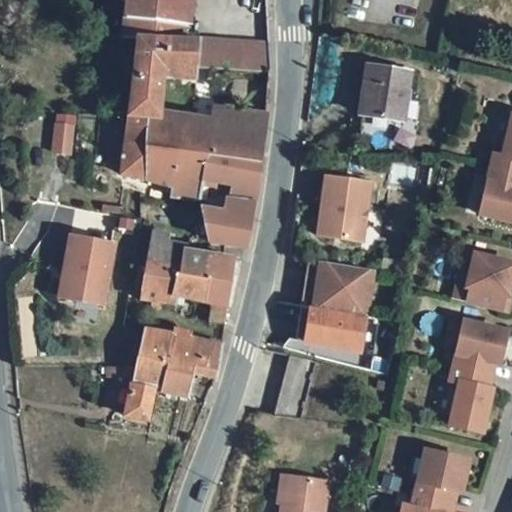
[(125,0),(122,35),(134,35),(181,36),(184,13),(188,13),(189,0),(125,0)]
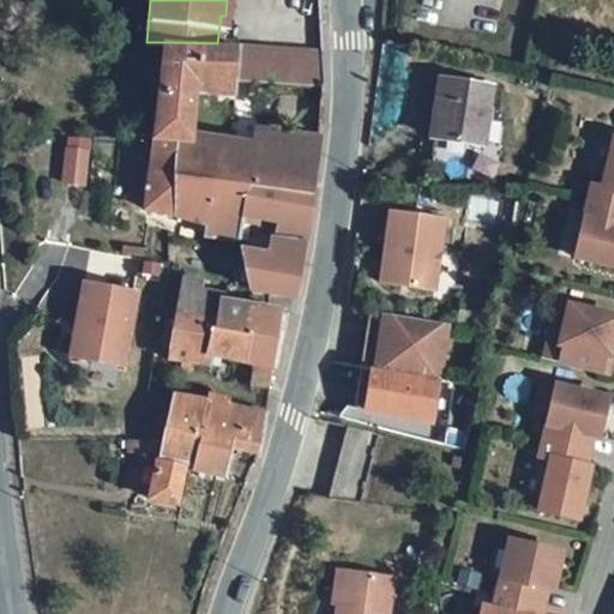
[(232,80),(321,84),(324,41),(234,34),(233,43),(232,80)]
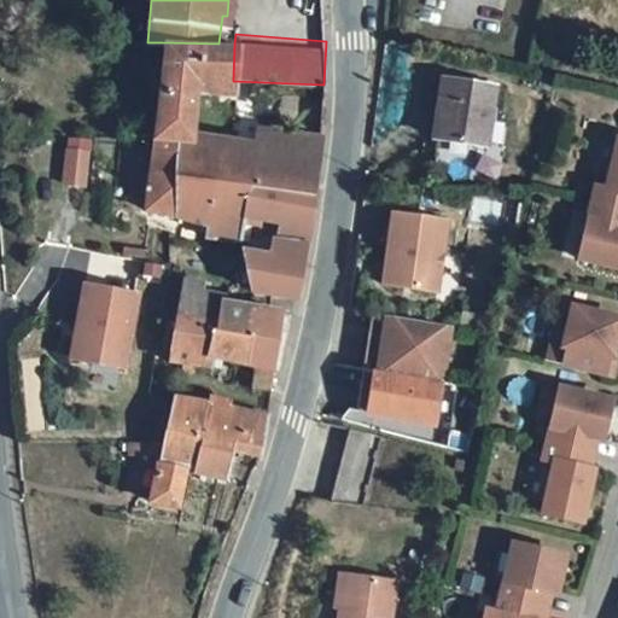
[(150,134),(193,140),(198,80),(233,81),(234,44),(219,44),(162,42),(151,121),(150,134)]
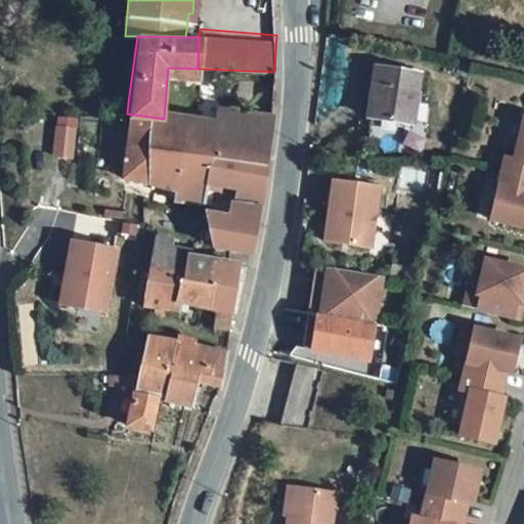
[(383,63),(377,115),(418,123),(426,69),(383,63)]
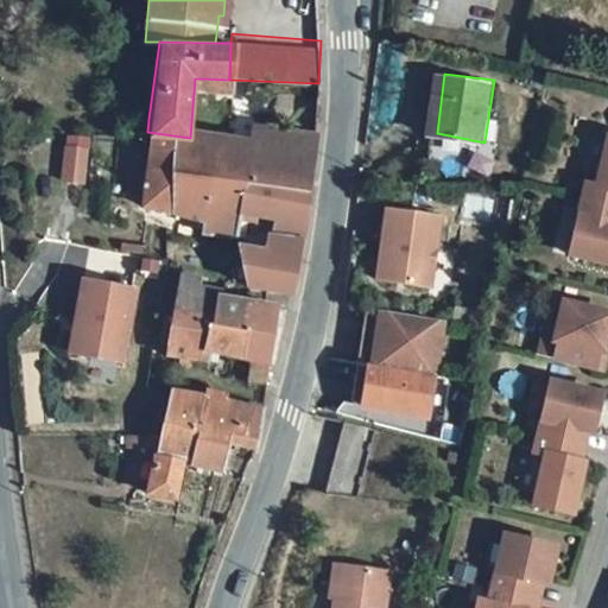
[(236,233),(240,211),(244,184),(184,183),(190,138),(147,132),(140,206),(203,213),(201,229),(236,233)]
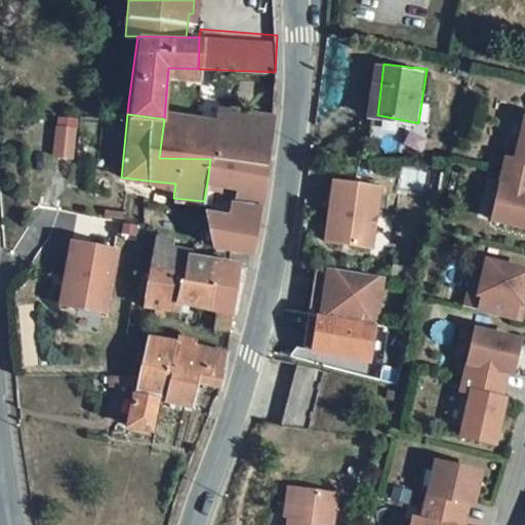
[(210,159),(267,161),(272,116),(220,115),(220,124),(164,119),(159,158),(210,159)]
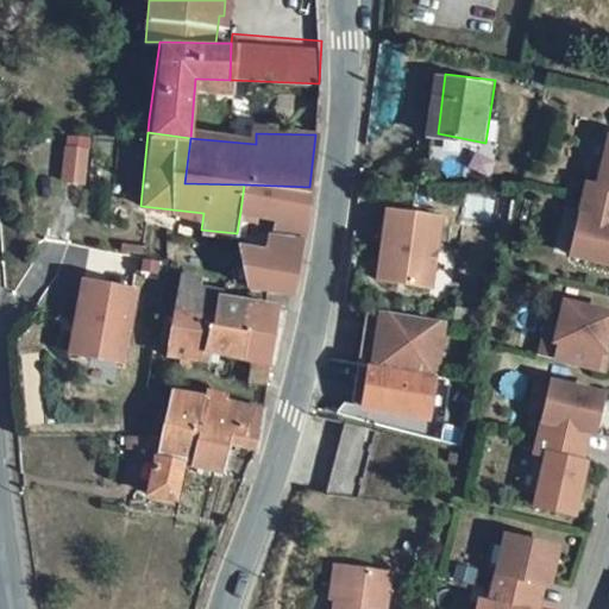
[(81,161),(50,158),(50,184),(80,187),(81,161)]
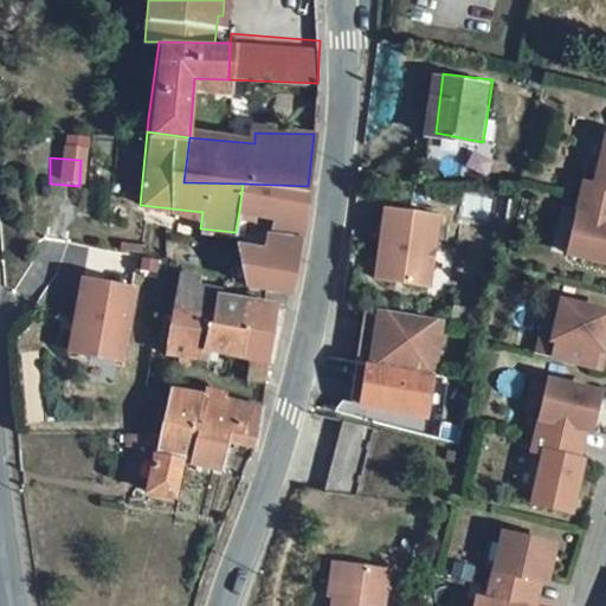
[(274,231),(303,233),(307,219),(314,188),(308,186),(243,184),(239,211),(271,213),(274,231)]
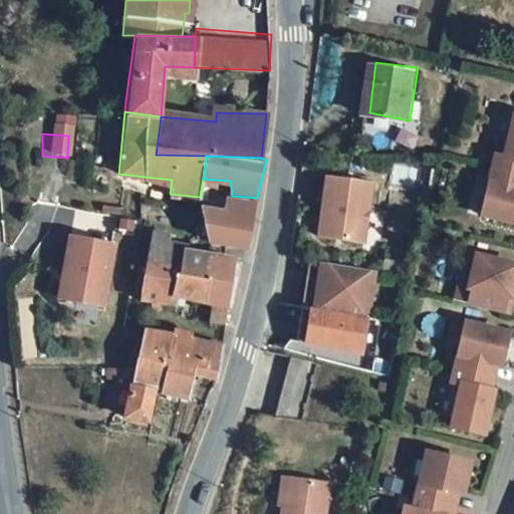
[(505,160),(502,174),(513,176),(513,162),(513,163),(505,160)]
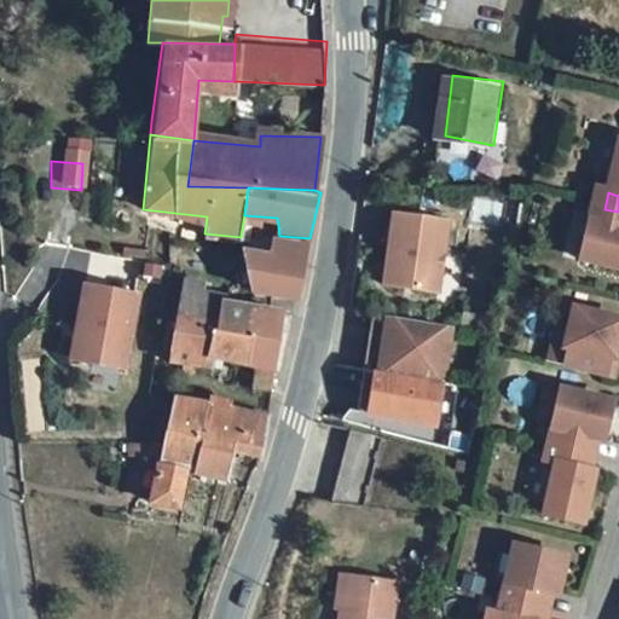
[(618,212),(605,209),(591,264),(618,270),(618,212)]
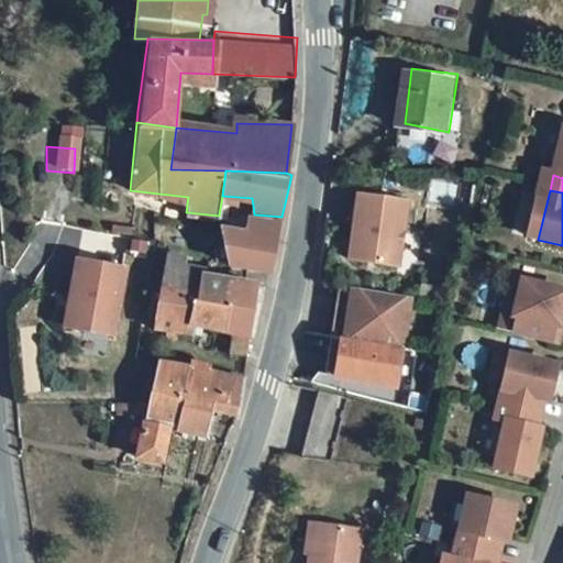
[(411,198),(362,191),(352,257),(401,264),(411,198)]
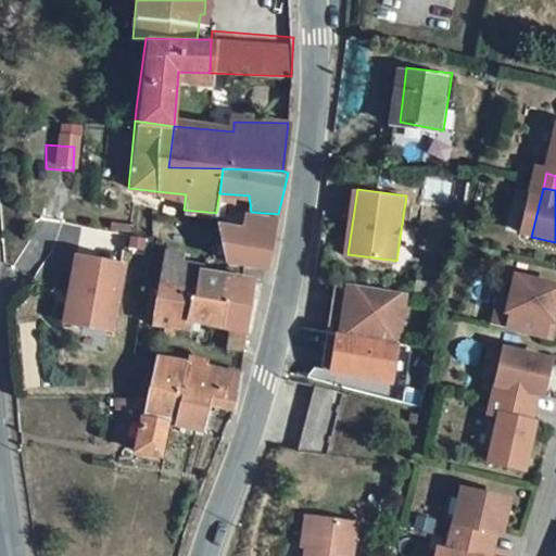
[(162,250),(178,251),(182,215),(152,212),(148,245),(148,248),(162,250)]
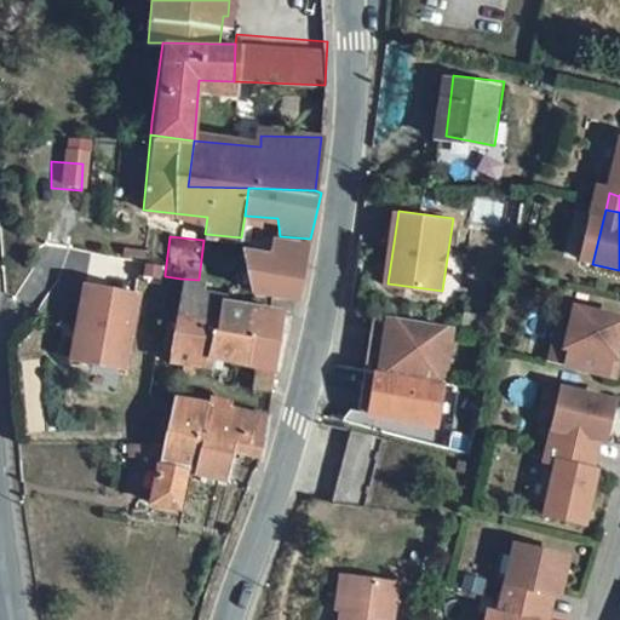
[(275,244),(274,253),(244,253),(251,288),(292,297),(308,247),(275,244)]
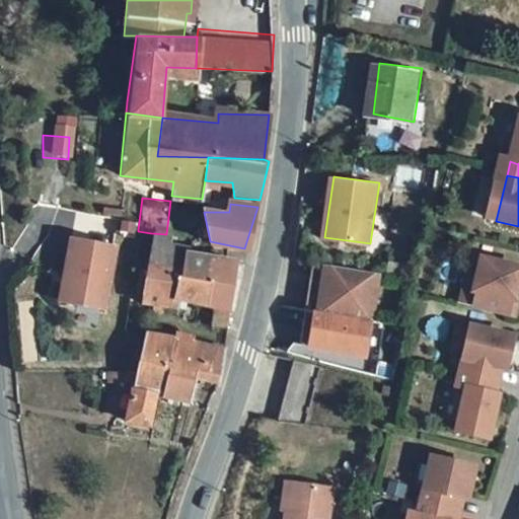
[(113,246),(68,238),(61,273),(65,274),(61,296),(101,304),(113,246)]
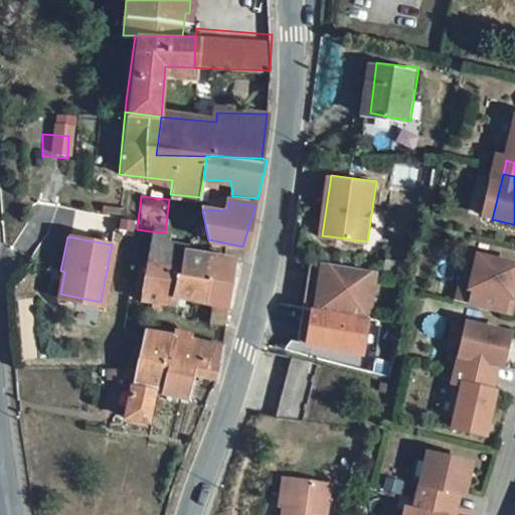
[(144,262),(180,270),(183,255),(181,251),(164,248),(164,239),(149,237),(144,262)]
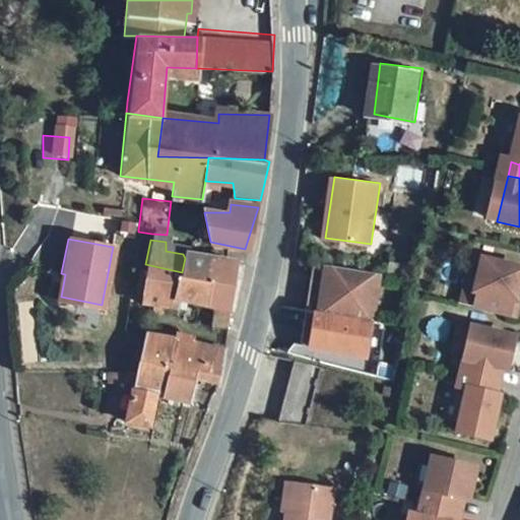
[(207,286),(203,303),(208,304),(231,309),(233,305),(237,285),(240,265),(185,258),(182,272),(180,280),(207,286)]
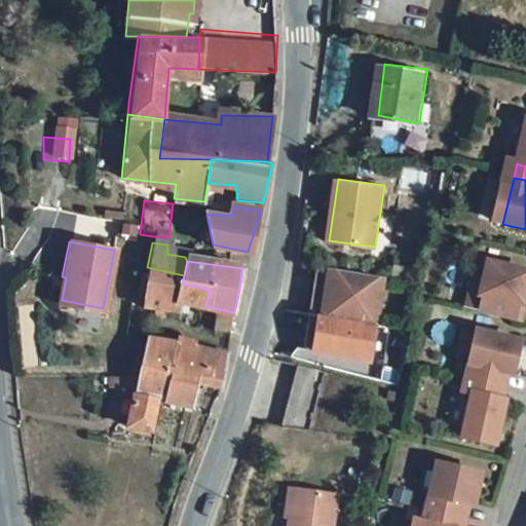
[(386,276),(320,265),(311,311),(379,323),(386,276)]
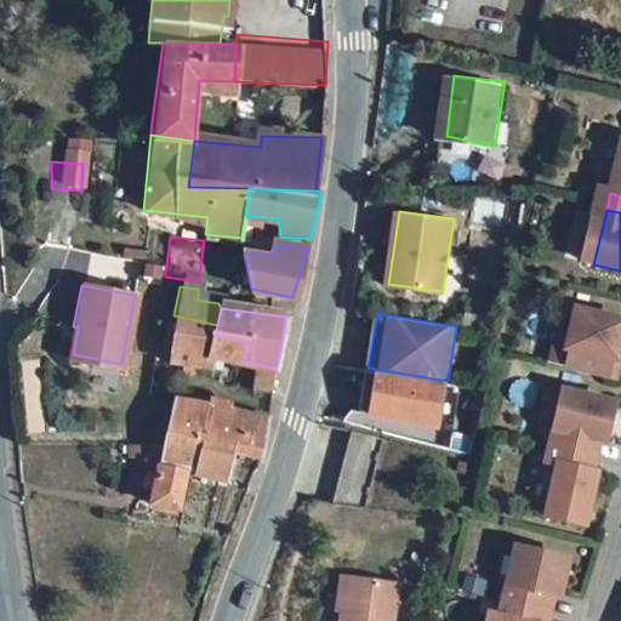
[(581,353),(576,370),(617,381),(620,363),(620,322),(586,314),(581,332),(576,352),(581,353)]
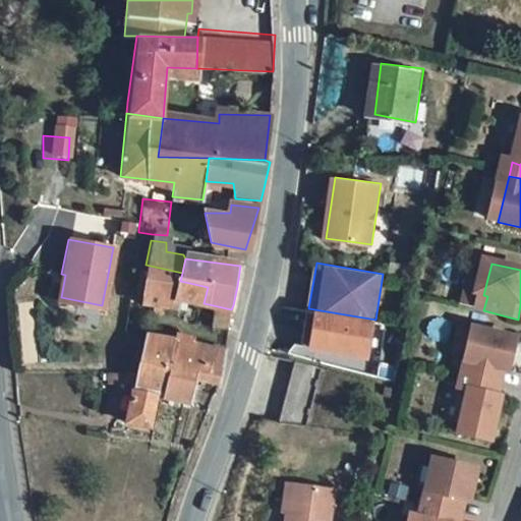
[(208,287),(180,281),(182,273),(146,265),(139,301),(163,306),(165,295),(204,303),(208,287)]
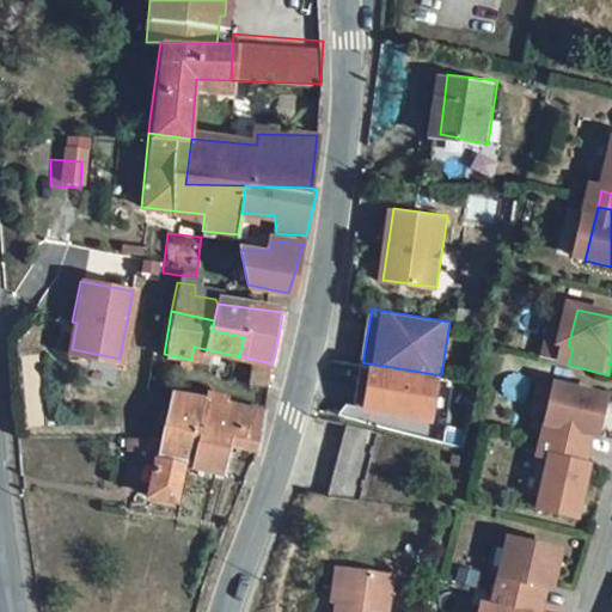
[(552,361),(568,365),(573,348),(568,347),(573,328),(561,325),(552,361)]
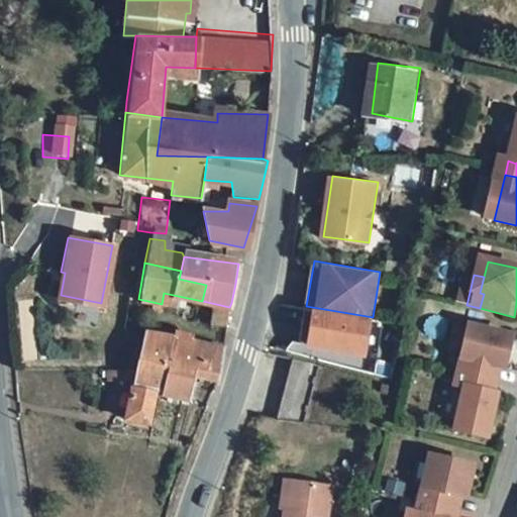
[(205,321),(226,325),(229,307),(207,302),(205,321)]
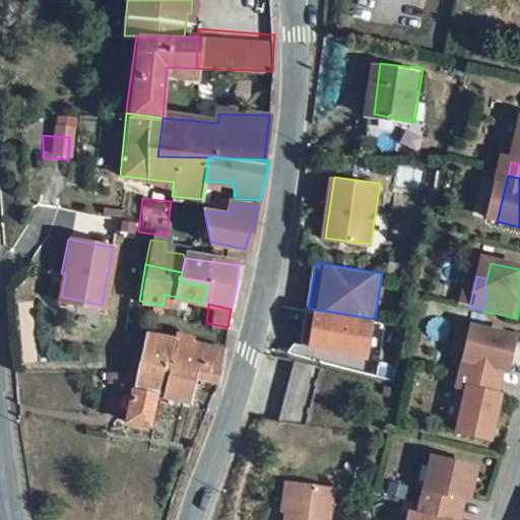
[(471,355),(467,376),(500,383),(503,370),(514,372),(519,347),(519,339),(478,329),(477,334),(471,355)]
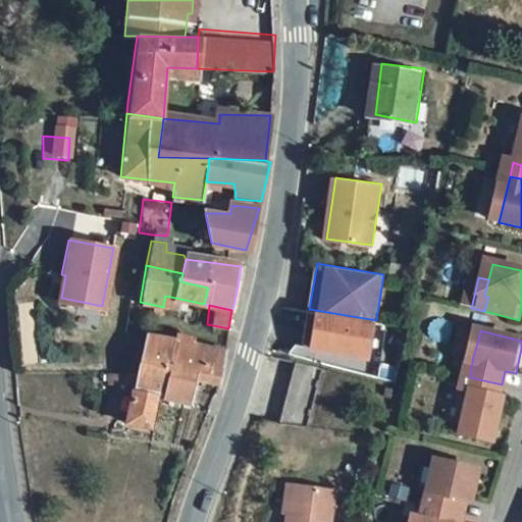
[(473,357),(479,335),(468,332),(462,354),(473,357)]
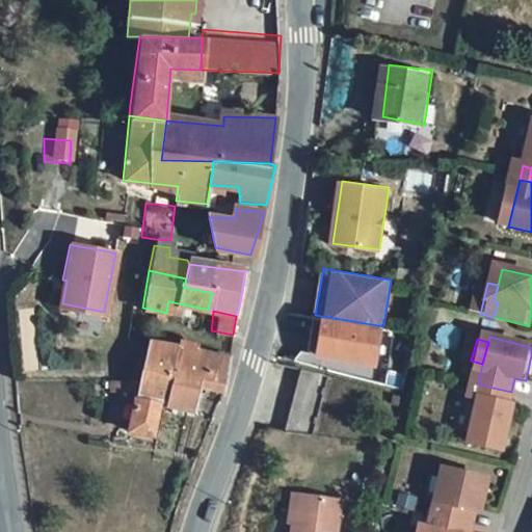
[(176,340),(174,349),(195,353),(198,344),(176,340)]
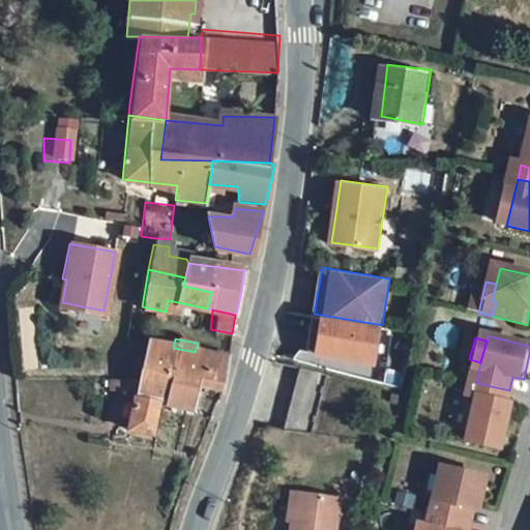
[(195,352),(173,348),(147,342),(137,378),(134,390),(122,429),(147,432),(159,403),(165,404),(170,380),(196,385),(223,391),(228,358),(195,352)]
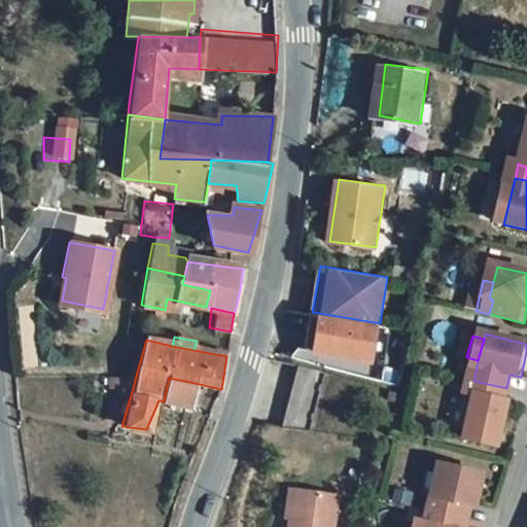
[(295,364),(283,428),(312,431),(324,370),(295,364)]
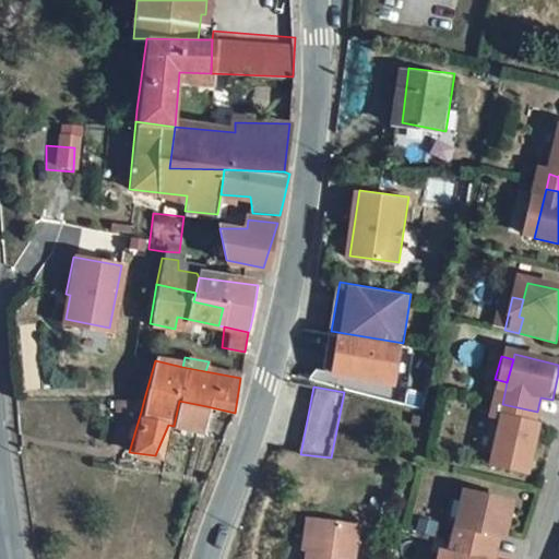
[(108,411),(141,412),(144,399),(120,396),(107,395),(108,411)]
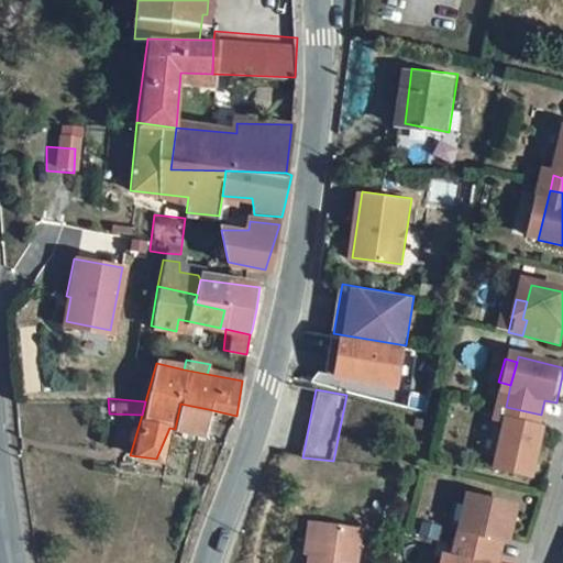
[(175,429),(202,434),(208,409),(180,404),(175,429)]
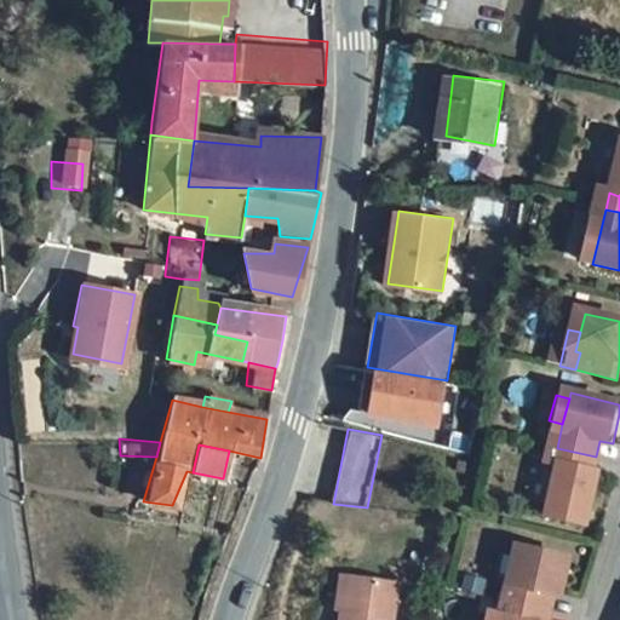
[(596,457),(557,448),(554,463),(564,466),(552,516),(591,526),(603,475),(592,471),(596,457)]
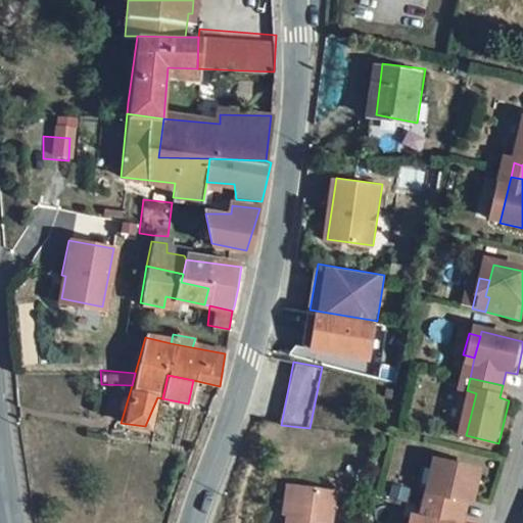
[(440,462),(429,510),(464,518),(468,503),(477,505),(485,473),(440,462)]
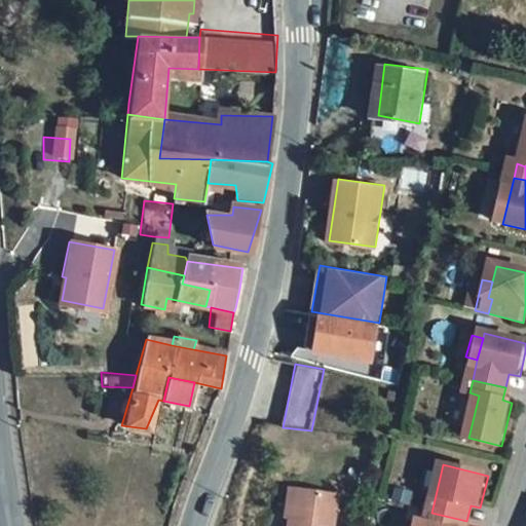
[(330,525),(334,496),(292,492),(287,525),(330,525)]
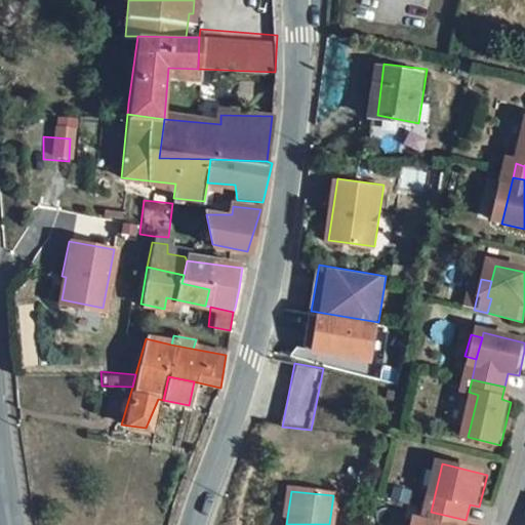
[(463,524),(466,520),(431,512),(428,522),(419,520),(417,524),(463,524)]
